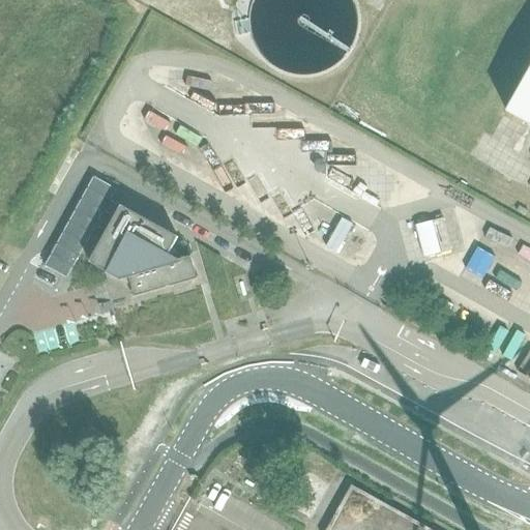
[(529,67),(506,111),(529,123),(529,67)]
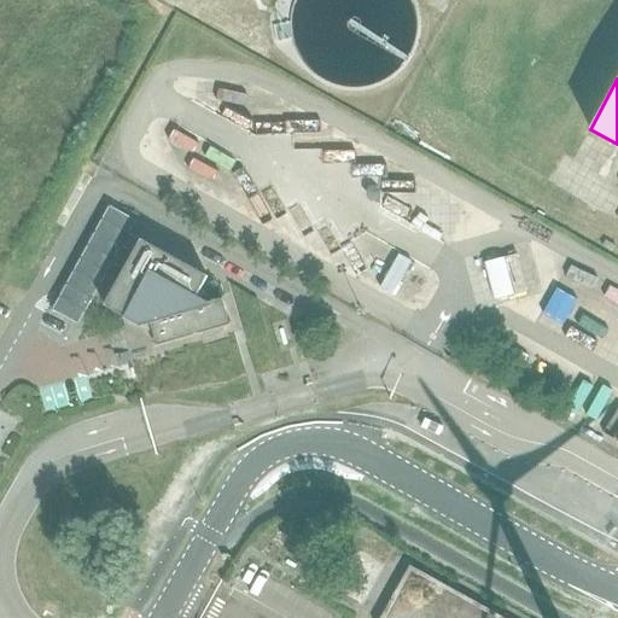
[(233,98),(228,109),(252,121),(257,110),(233,98)]
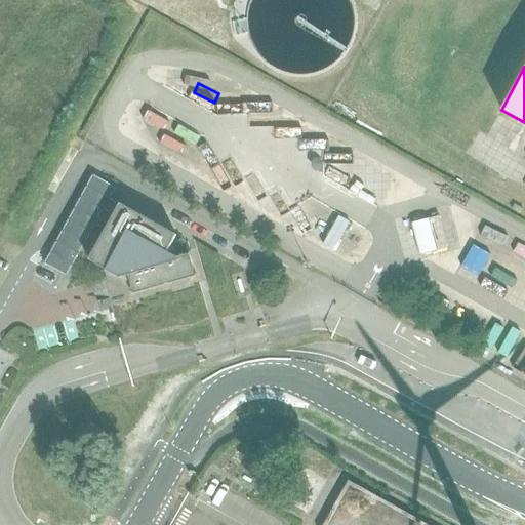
[(157,109),(151,115),(167,131),(173,124),(157,109)]
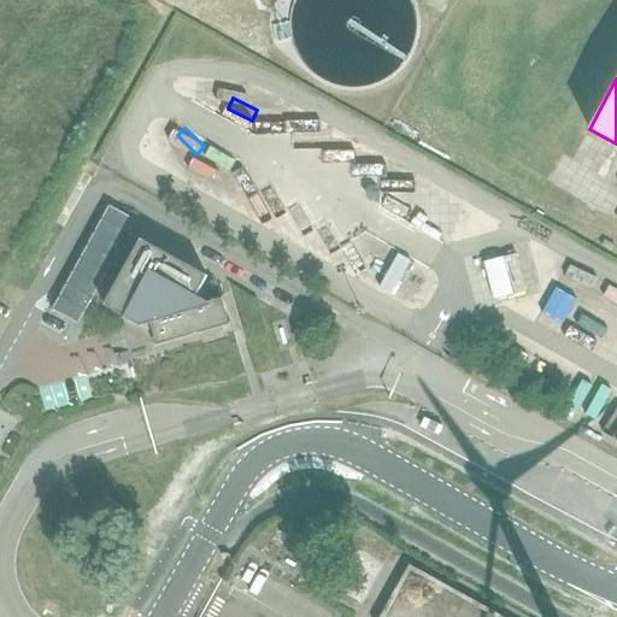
[(211,136),(206,146),(230,158),(235,148),(211,136)]
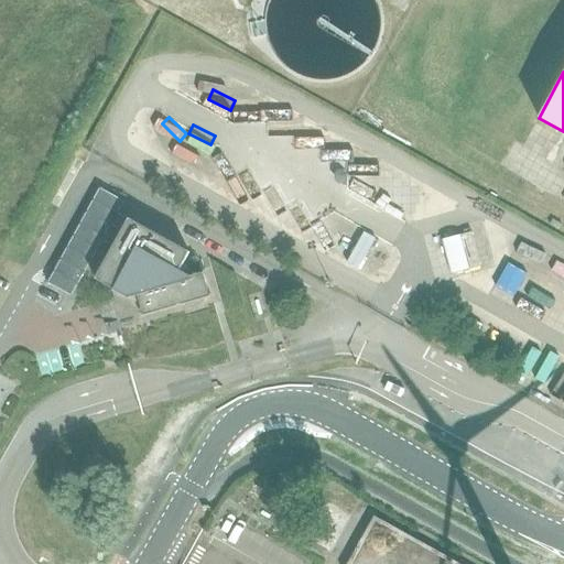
[(322,140),(322,150),(345,150),(345,140),(322,140)]
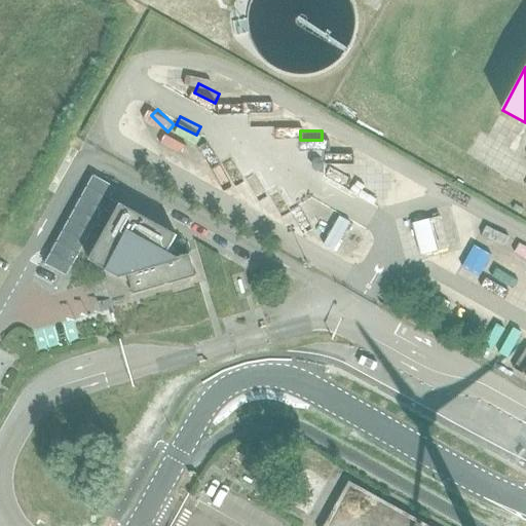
[(195,275),(193,269),(189,255),(175,259),(166,254),(177,235),(120,204),(119,204),(109,198),(115,188),(94,176),(44,264),(67,276),(103,210),(113,216),(88,261),(108,271),(109,270),(114,273),(113,274),(113,276),(114,277),(114,279),(115,280),(118,283),(119,283),(121,283),(122,282),(123,280),(124,279),(125,277),(125,276),(125,274),(127,273),(133,293),(132,293),(132,295),(173,284),(176,285),(177,286),(182,286),(183,285),(187,283),(187,282),(189,278),(196,276),(196,274),(195,275)]
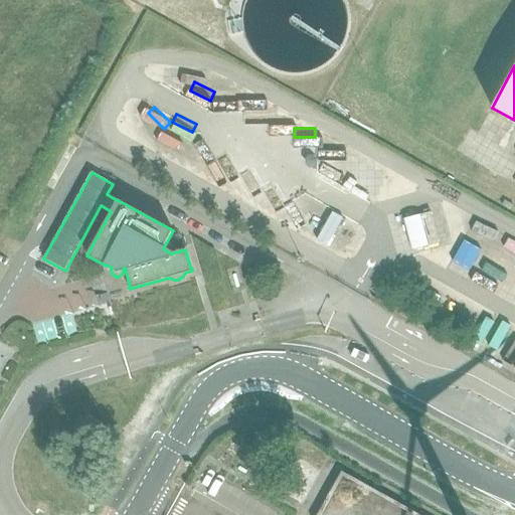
[(332,211),(317,239),(327,245),(342,217),(332,211)]
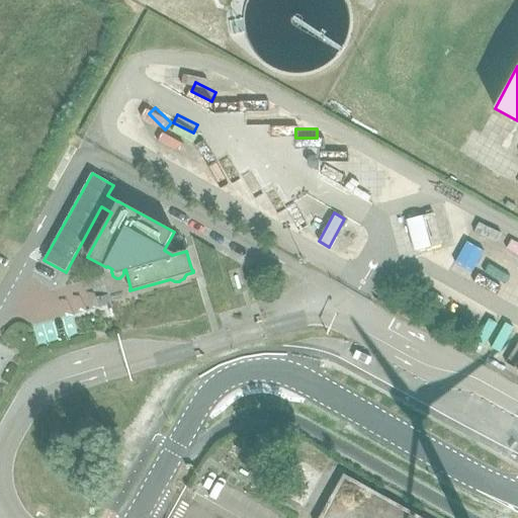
[(479,212),(473,222),(494,233),(499,224),(479,212)]
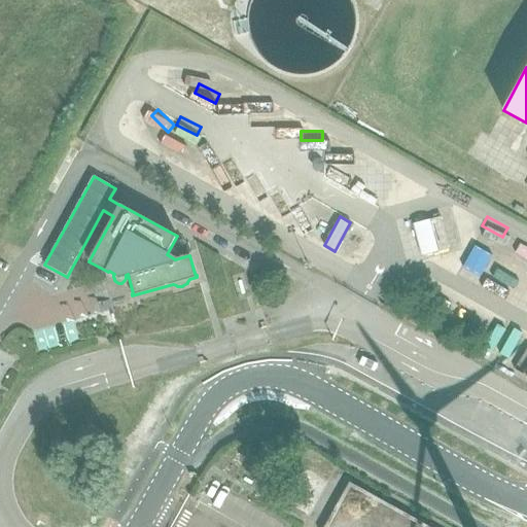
[(441,217),(429,220),(437,251),(449,248),(441,217)]
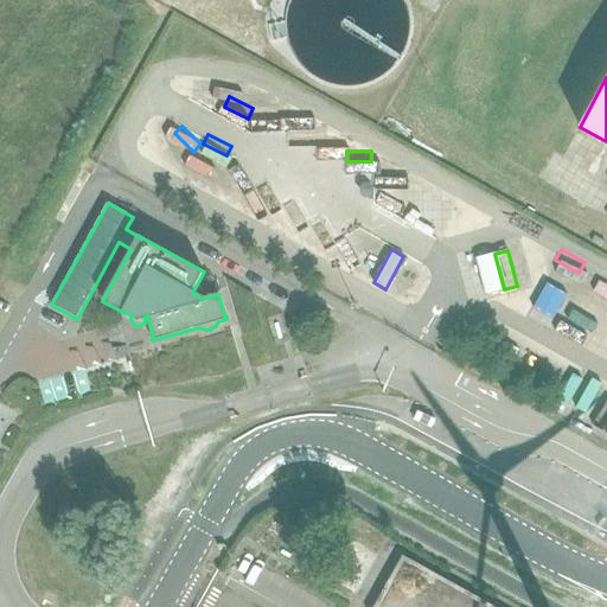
[(0,266),(0,274),(17,282),(20,273),(1,263),(0,266)]
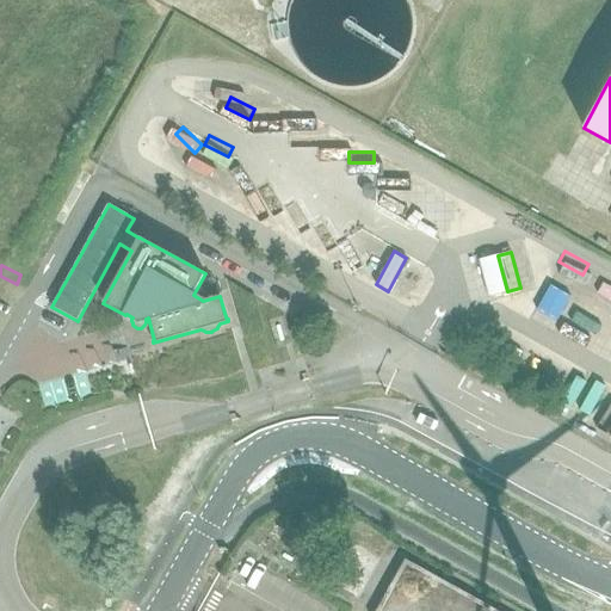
[(610,275),(591,266),(585,279),(610,292),(610,275)]
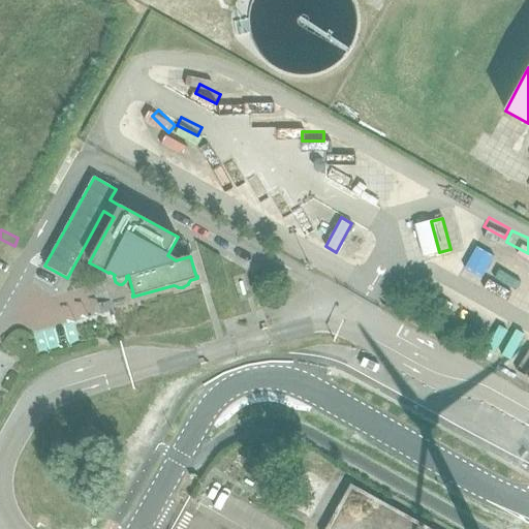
[(486,343),(497,349),(497,350),(509,356),(522,332),(497,320),(486,343)]
